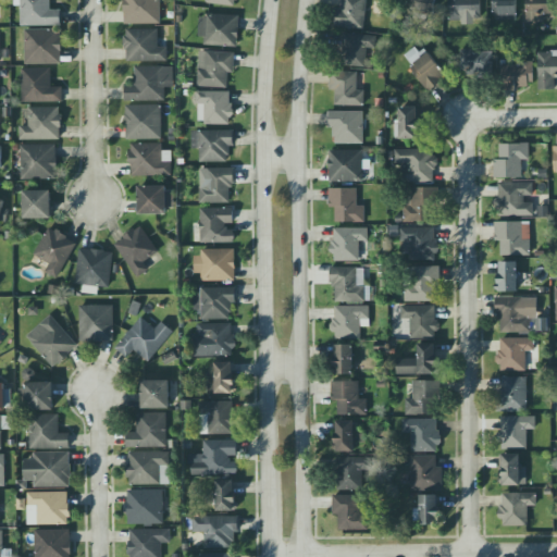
[(21,26),(61,26),(61,10),(50,10),(50,0),(14,0),(14,5),(21,5),(21,26)]
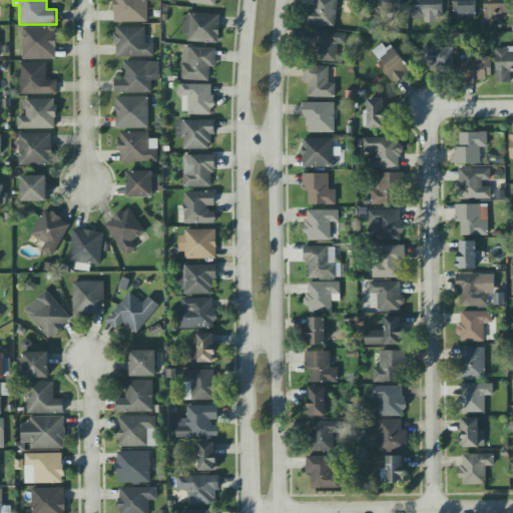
[(147,22),(146,0),(113,0),(114,23),(147,22)]
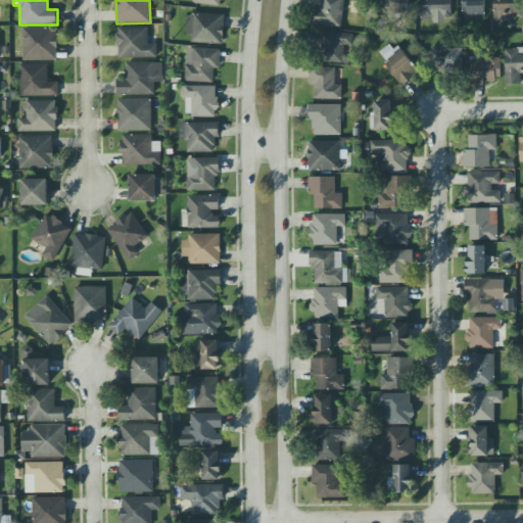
[(314,27),(343,28),(343,0),(321,0),(321,8),(315,8),(314,27)]
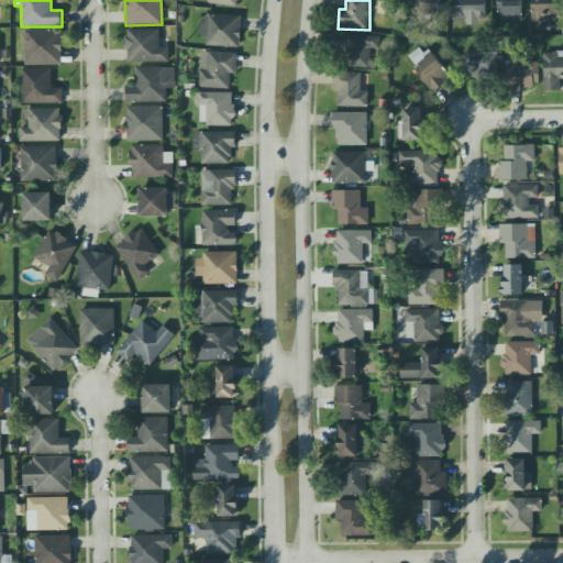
[(439,13),(439,0),(416,0),(416,12),(439,13)]
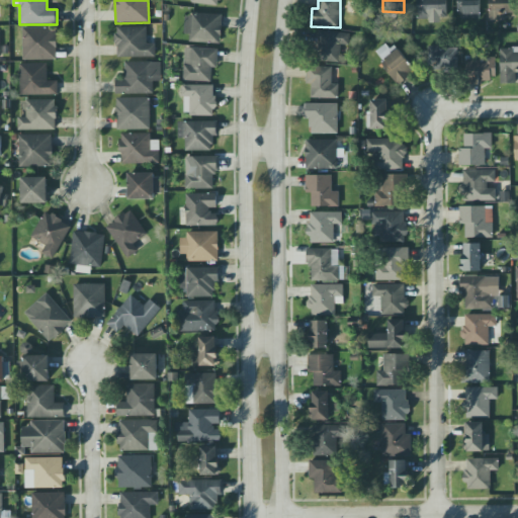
[(417,0),(418,22),(447,22),(446,0),(417,0)]
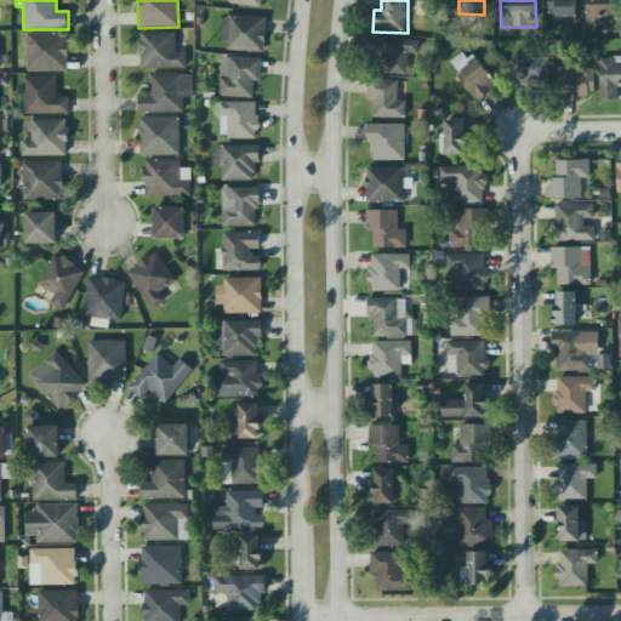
[(548,0),(550,23),(574,23),(574,0),(548,0)]
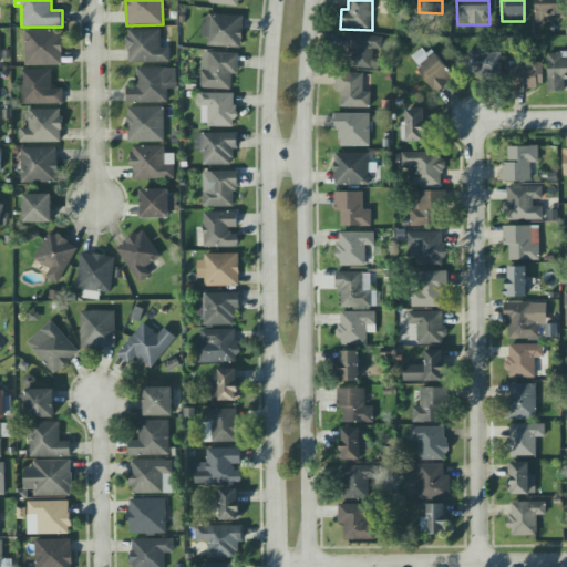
[(566,0),(535,0),(535,23),(554,23),(554,14),(566,13),(566,0)]
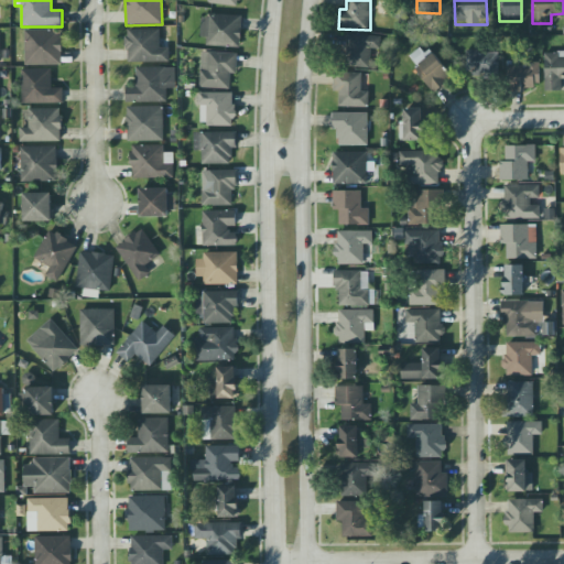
[(206,46),(240,47),(242,17),(202,14),(201,38),(207,38),(206,46)]
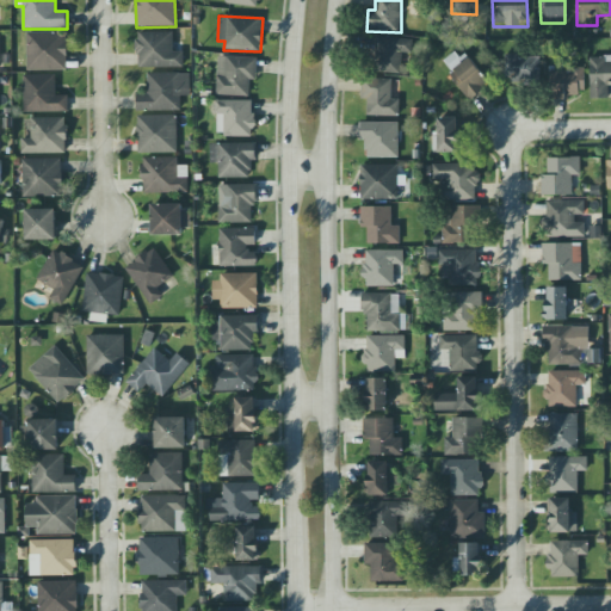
[(28,71),(67,71),(66,32),(26,34),(28,71)]
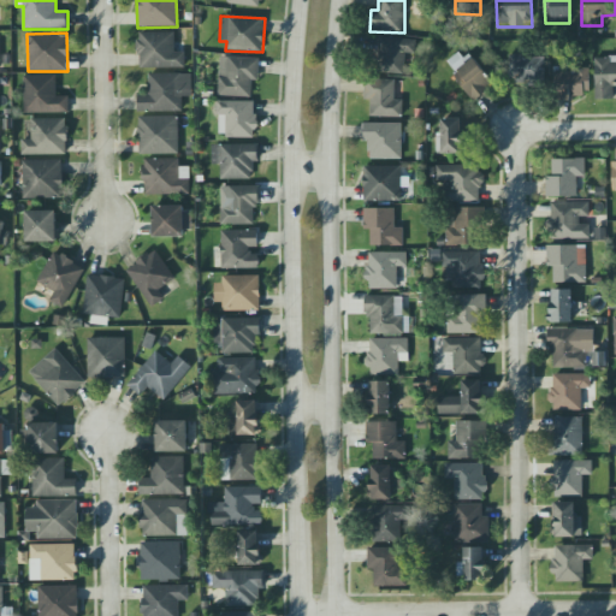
[(185,67),(184,52),(175,52),(175,33),(137,33),(138,69),(185,67)]
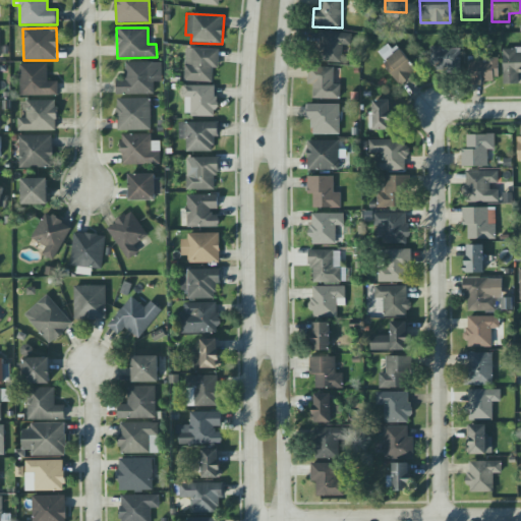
[(349,46),(349,33),(321,33),(320,62),(341,63),(342,46),(349,46)]
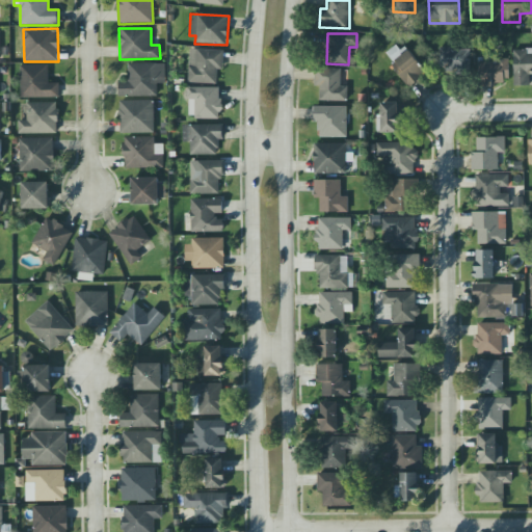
[(409,87),(426,74),(400,42),(383,55),(409,87)]
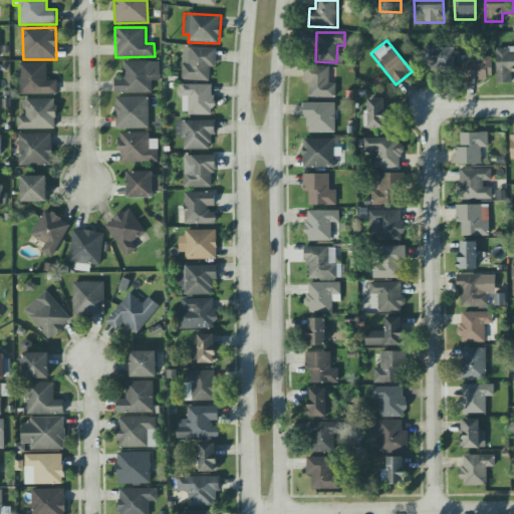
[(427,71),(455,68),(453,46),(424,49),(427,71)]
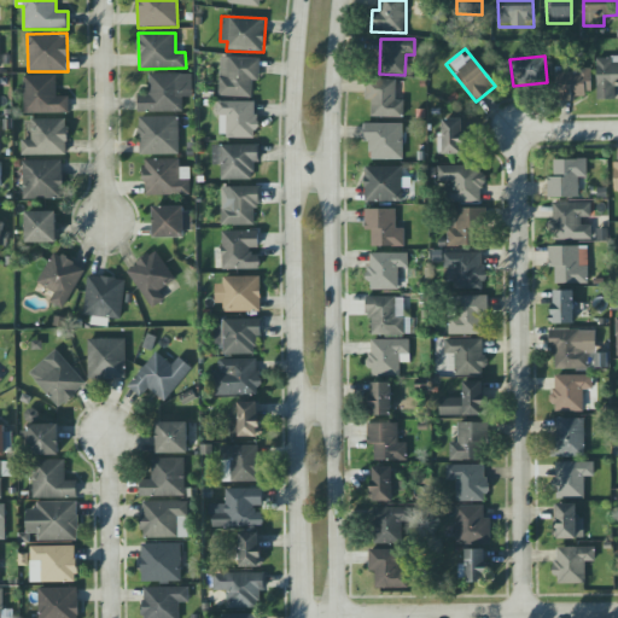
[(220,97),(252,98),(254,81),(260,81),(261,59),(221,58),(220,97)]
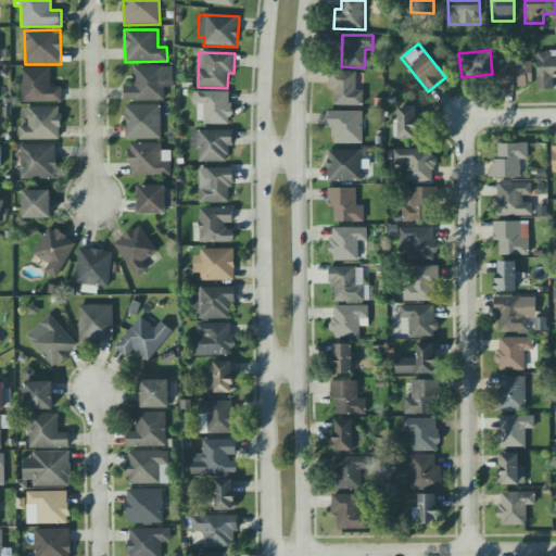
[(555,78),(555,52),(536,53),(538,90),(554,90),(554,79),(555,78)]
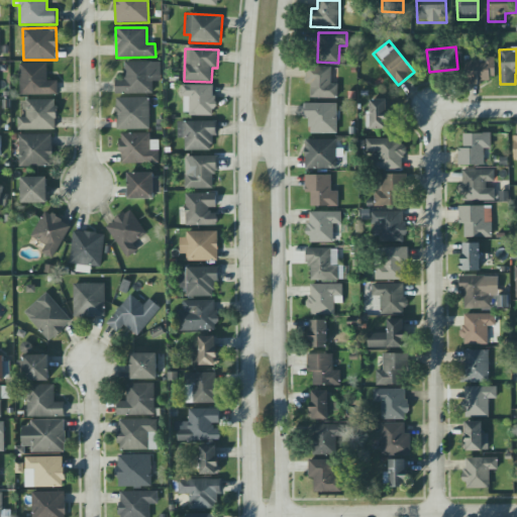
[(494,60),(468,60),(468,82),(494,83),(494,60)]
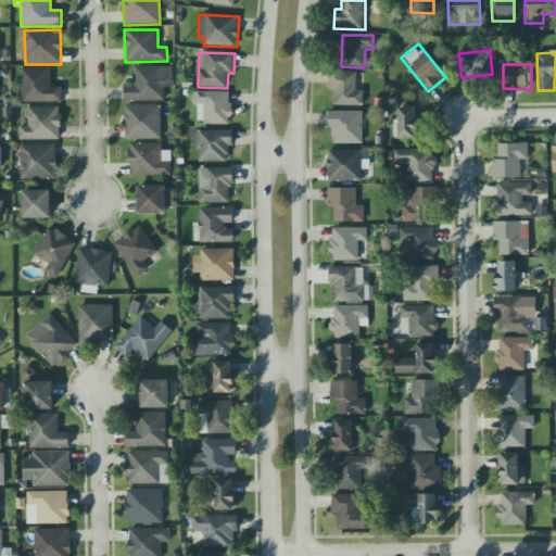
[(125,101),(165,101),(165,88),(173,88),(173,66),(135,67),(135,87),(125,87),(125,101)]
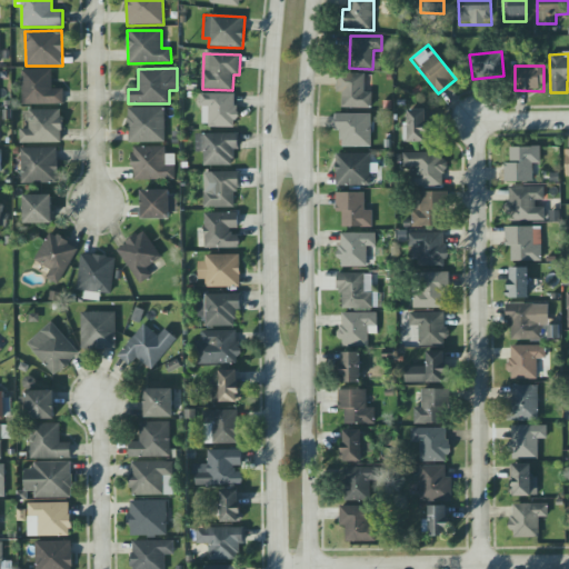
[(22,106),(63,105),(63,89),(52,90),(52,70),(21,70),(22,106)]
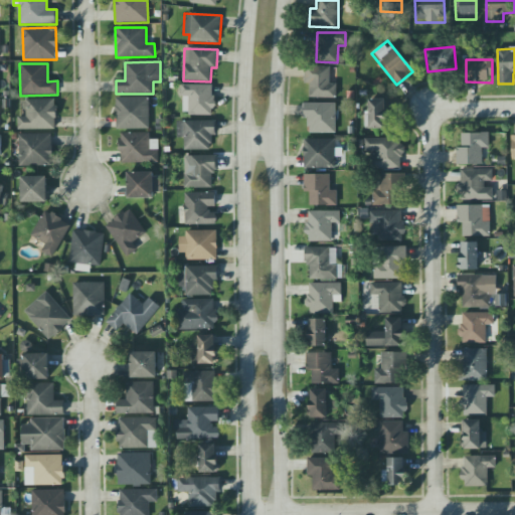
[(336,98),(336,83),(330,83),(330,66),(305,66),(305,83),(309,83),(309,98),(336,98)]
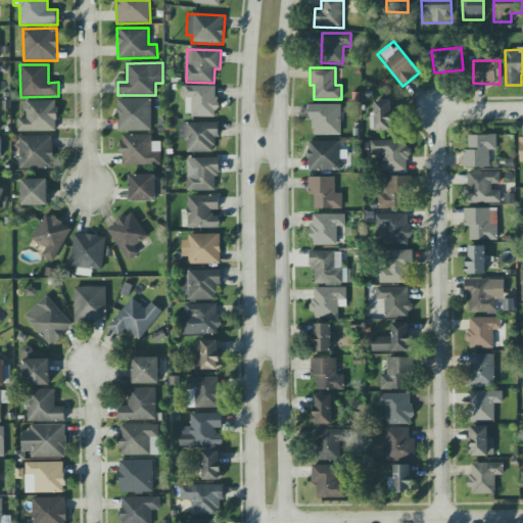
[(217,116),(218,86),(185,86),(185,116),(217,116)]
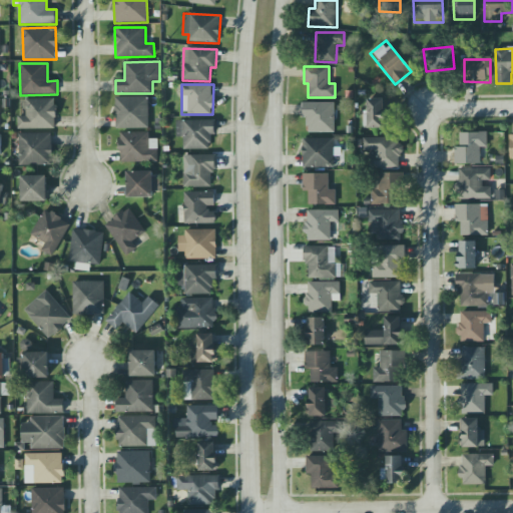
[(115,129),(149,128),(148,97),(115,97),(115,129)]
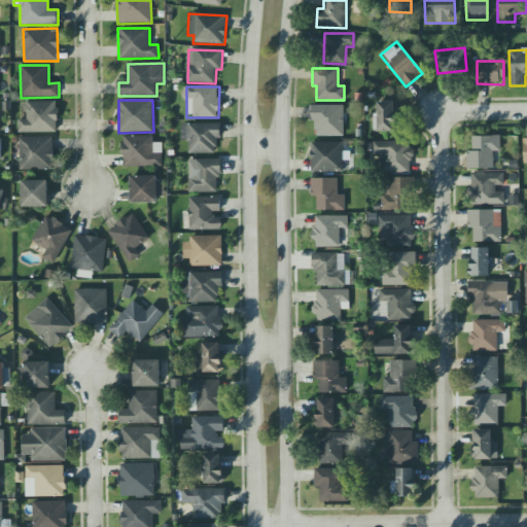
[(58,102),(27,102),(27,119),(18,119),(18,133),(58,133),(58,102)]
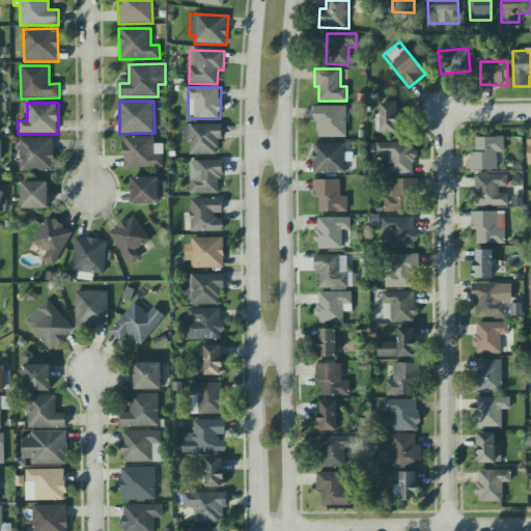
[(376,133),(399,132),(398,103),(380,103),(381,115),(375,115),(376,133)]
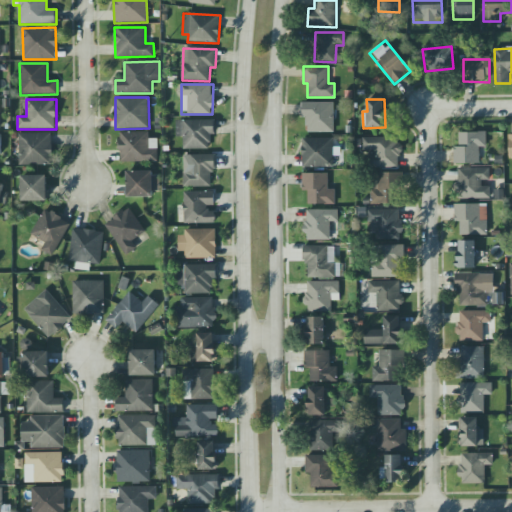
[(306,117),(306,132),(333,133),(334,103),(302,102),(302,117),(306,117)]
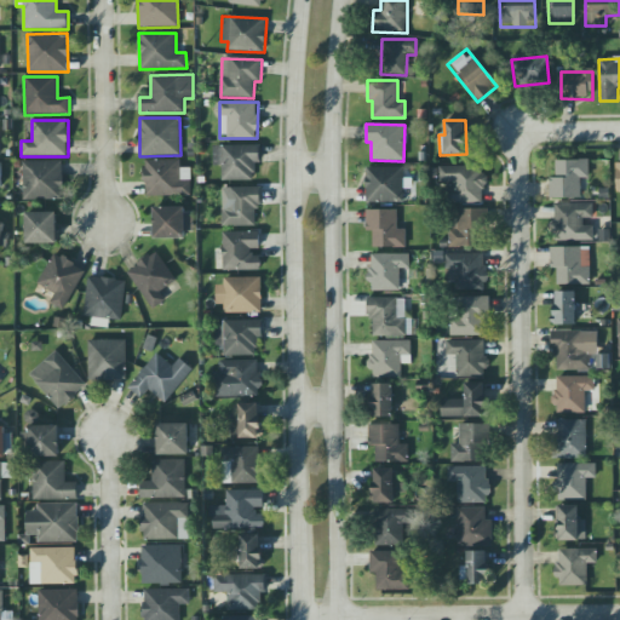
[(213,147),(213,166),(222,166),(222,181),(254,181),(254,164),(260,164),(260,145),(213,147)]
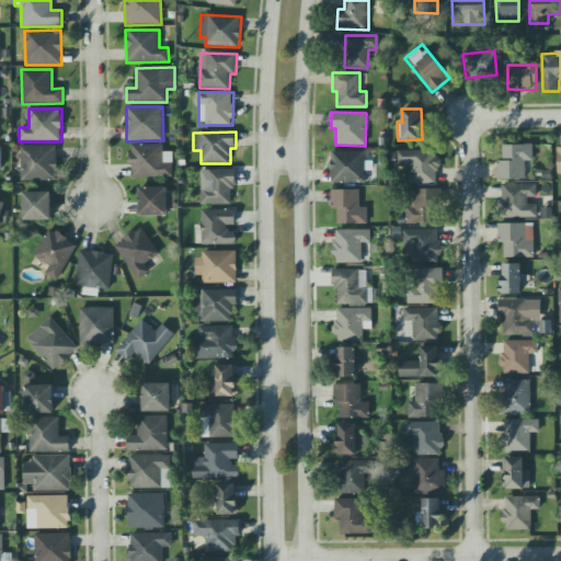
[(163,145),(130,146),(132,179),(173,178),(172,152),(163,152),(163,145)]
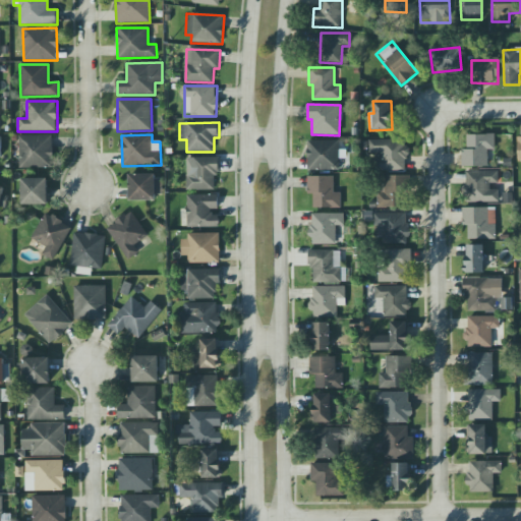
[(495,150),(495,134),(467,135),(467,150),(462,151),(462,167),(488,166),(487,150),(495,150)]
